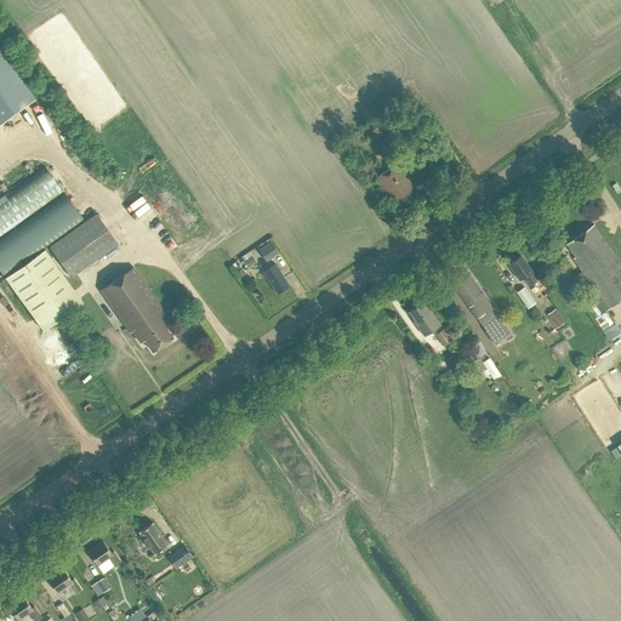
[(0,124),(34,100),(0,50),(0,124)]
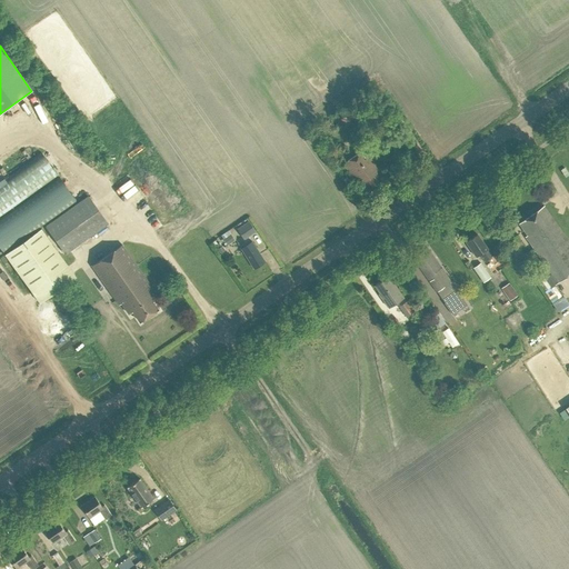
[(12,146),(0,152),(0,156),(2,160),(16,151),(12,146)]
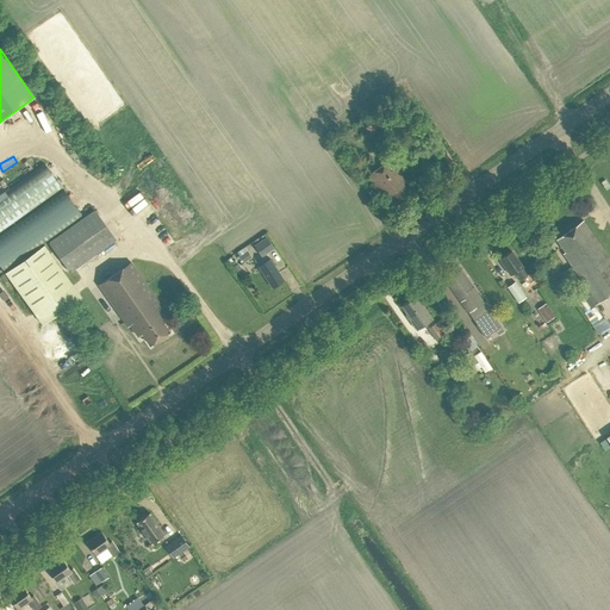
[(399,190),(408,184),(391,160),(367,175),(385,199),(388,197),(394,205),(405,198),(399,190)]
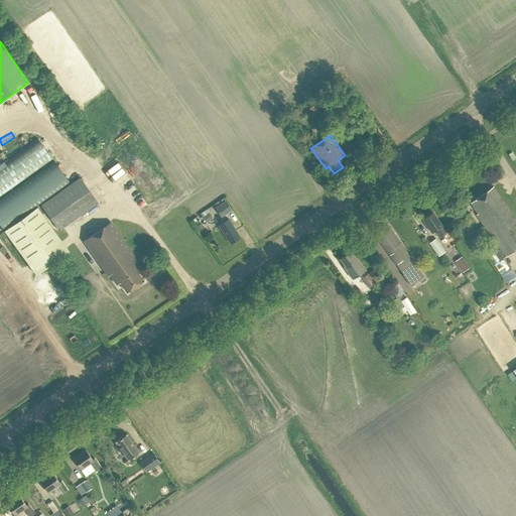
[(80,177),(71,184),(37,138),(0,164),(0,224),(5,231),(38,208),(41,205),(59,230),(98,204),(80,177)]
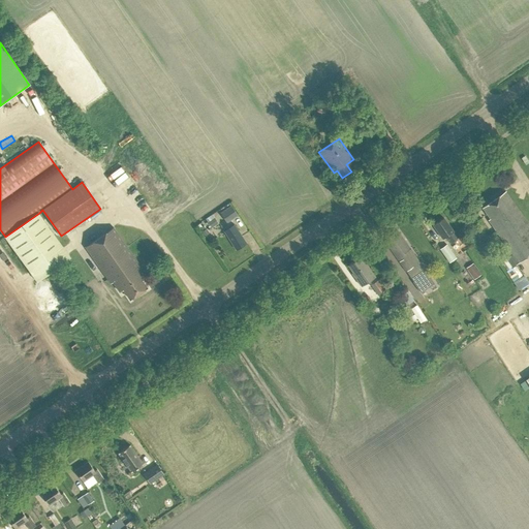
[(491,218),(489,220),(512,254),(518,261),(519,262),(528,255),(528,224),(505,191),(483,208),(491,218)]
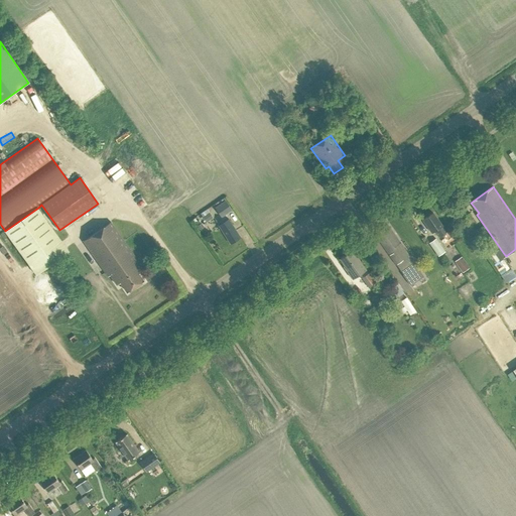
[(214,206),(221,216),(231,209),(224,200),(214,206)]
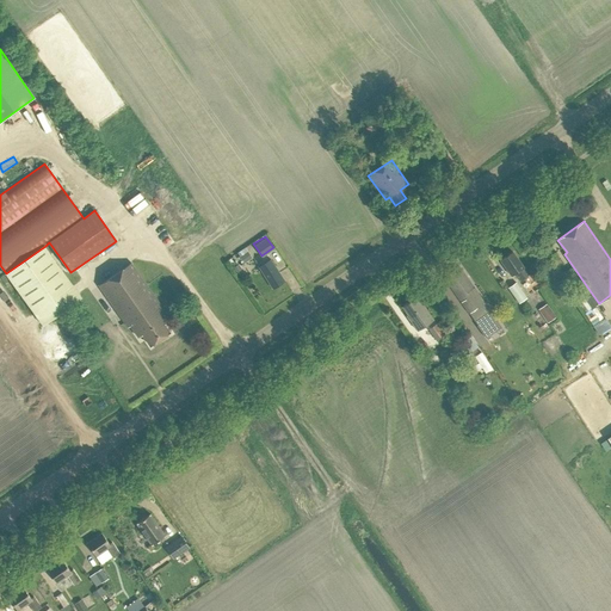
[(45,246),(6,273),(42,326),(82,298),(45,246)]
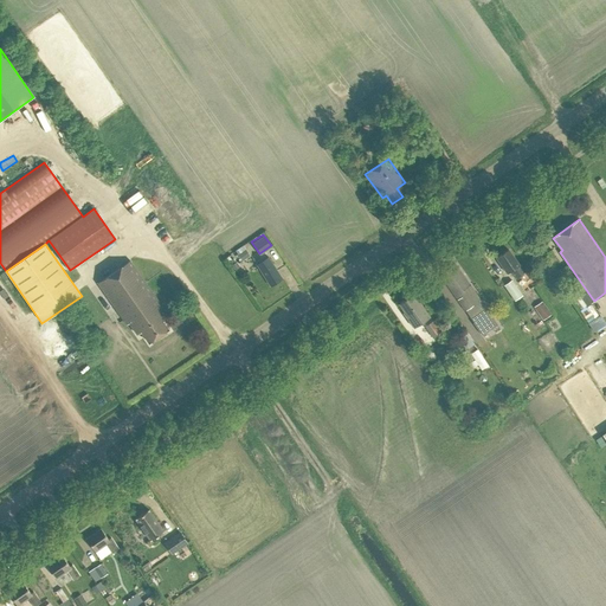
[(243,246),(236,251),(242,262),(250,256),(243,246)]
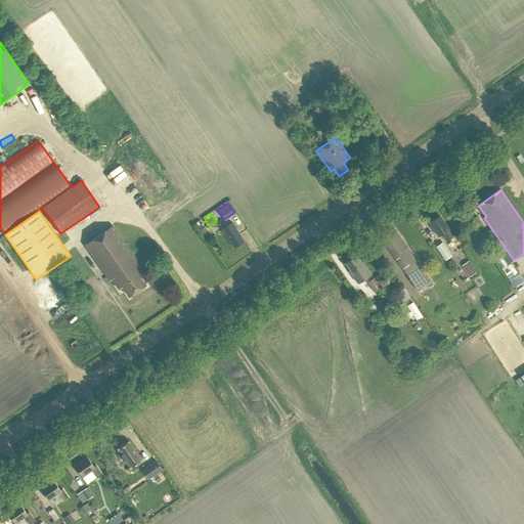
[(442,234),(446,241),(452,235),(448,229),(439,216),(429,223),(438,236),(442,234)]
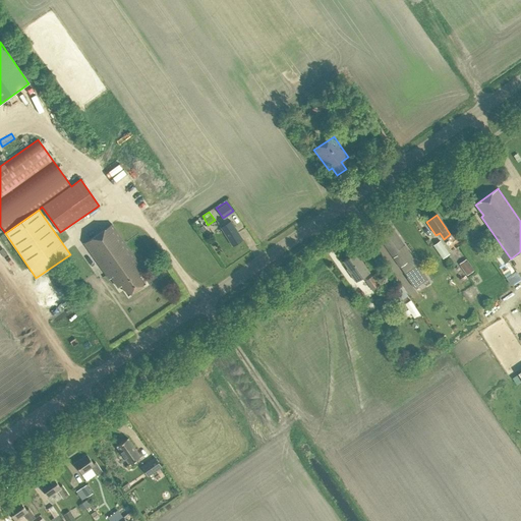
[(241,239),(231,222),(221,228),(232,245),(241,239)]
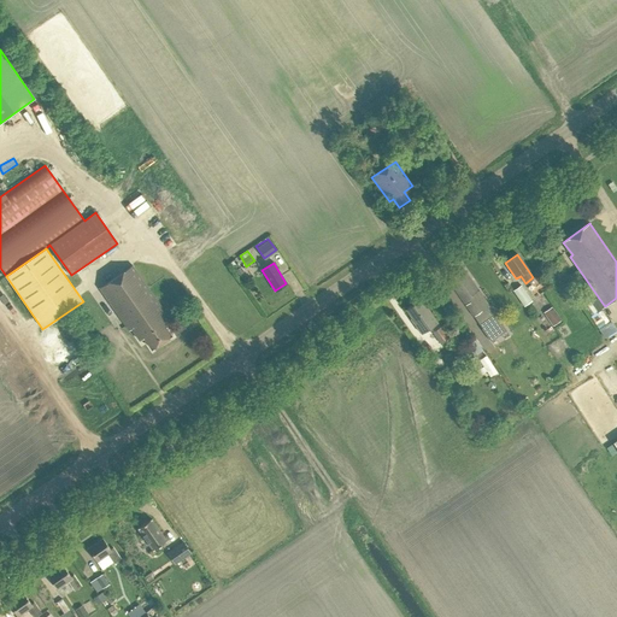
[(129,330),(131,329),(140,341),(144,338),(152,350),(153,348),(156,350),(160,346),(160,344),(171,336),(165,327),(172,323),(133,265),(99,288),(129,330)]
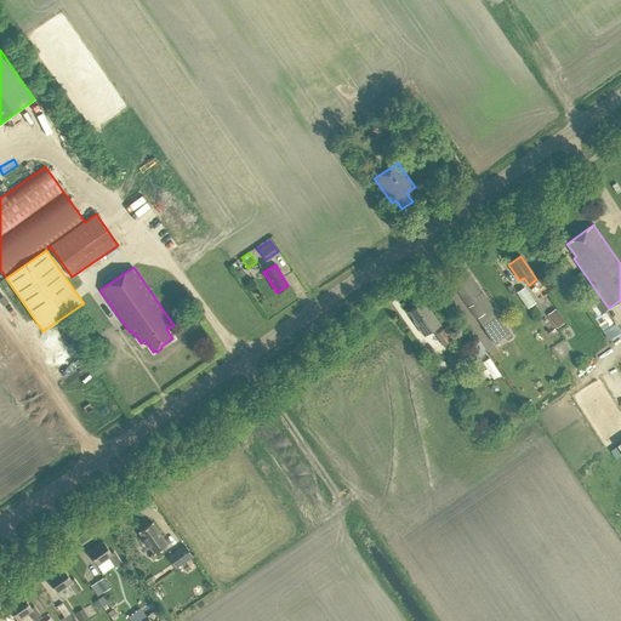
[(451,281),(466,303),(467,303),(468,307),(477,318),(485,312),(476,297),(482,292),(469,274),(466,277),(463,273),(451,281)]
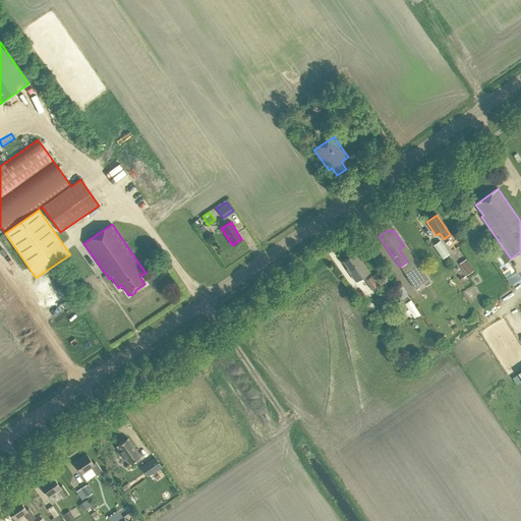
[(457,239),(463,236),(461,230),(455,233),(457,239)]
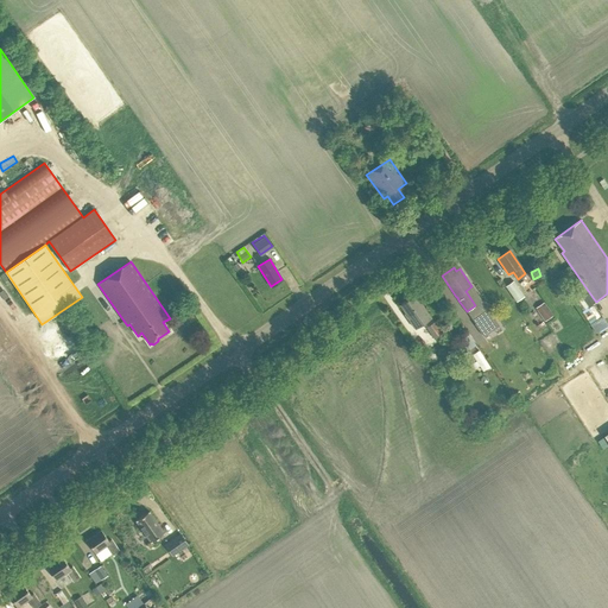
[(513,280),(506,286),(517,302),(524,297),(513,280)]
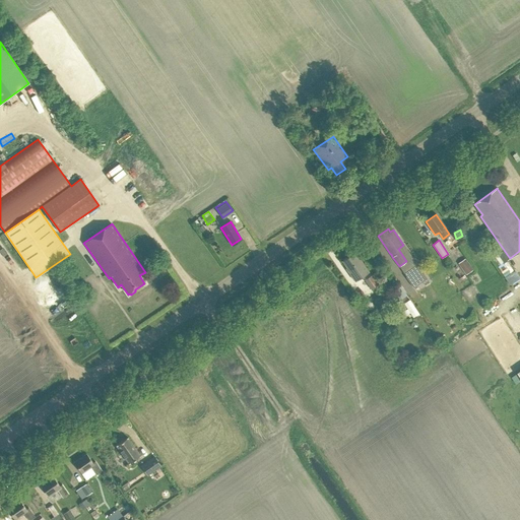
[(448,246),(453,254),(458,250),(454,243),(448,246)]
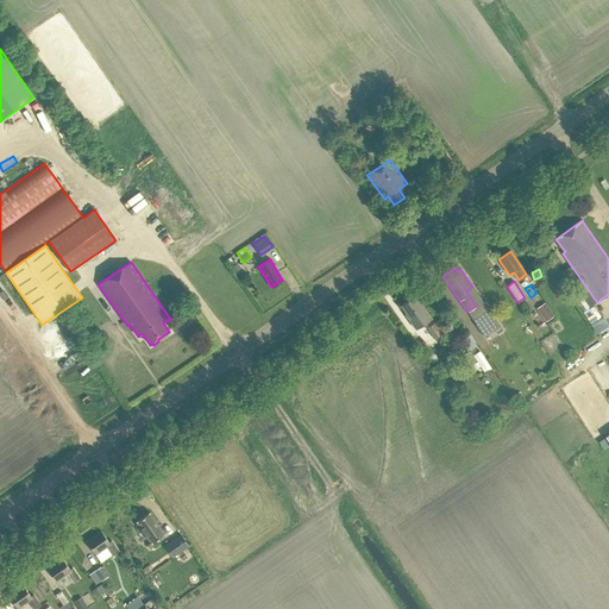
[(471,297),(478,294),(476,288),(469,290),(471,297)]
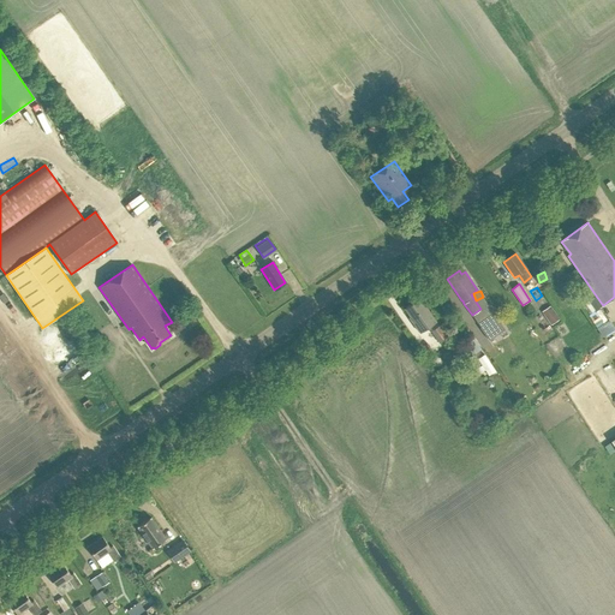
[(596,296),(585,303),(591,311),(602,304),(596,296)]
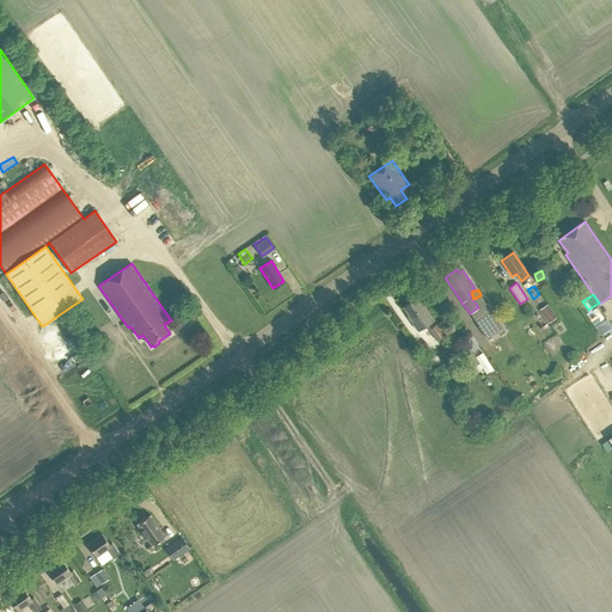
[(408,316),(418,331),(434,320),(423,305),(422,306),(416,298),(403,307),(409,314),(408,316)]
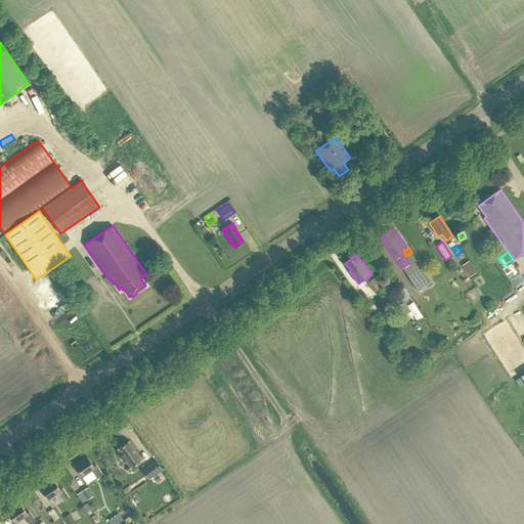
[(462,265),(470,275),(477,270),(470,260),(462,265)]
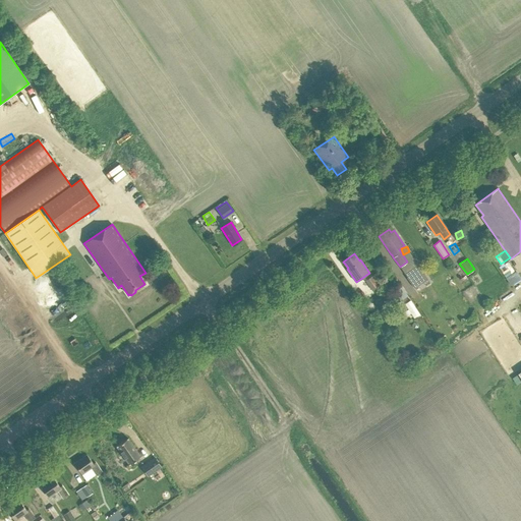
[(419,269),(407,278),(413,286),(425,278),(419,269)]
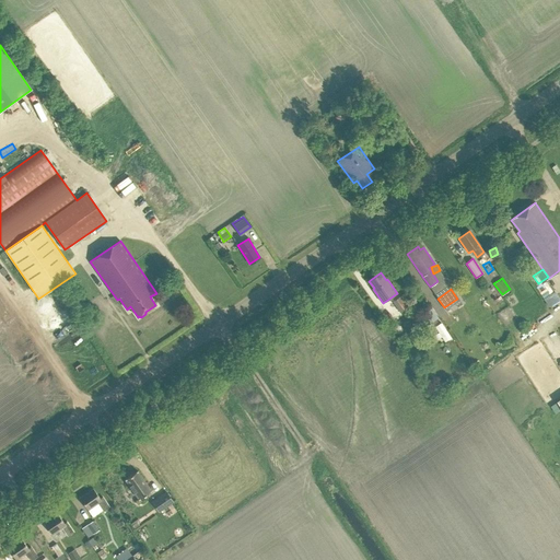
[(399,296),(393,301),(399,312),(407,307),(399,296)]
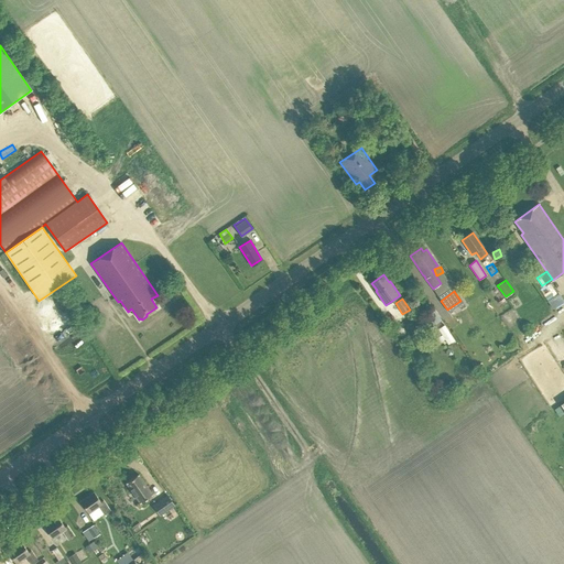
[(509,307),(503,311),(511,323),(517,320),(509,307)]
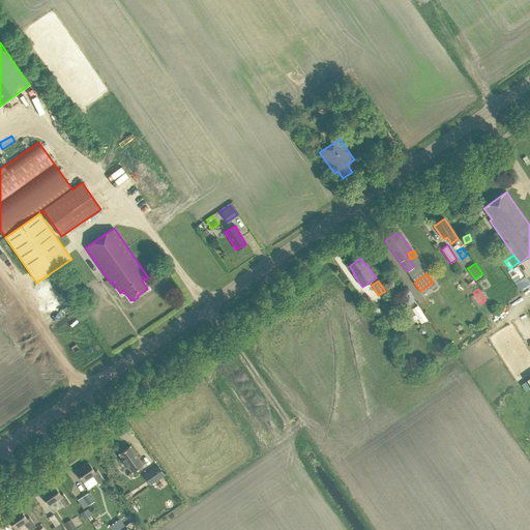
[(394,298),(401,308),(412,301),(406,292),(394,298)]
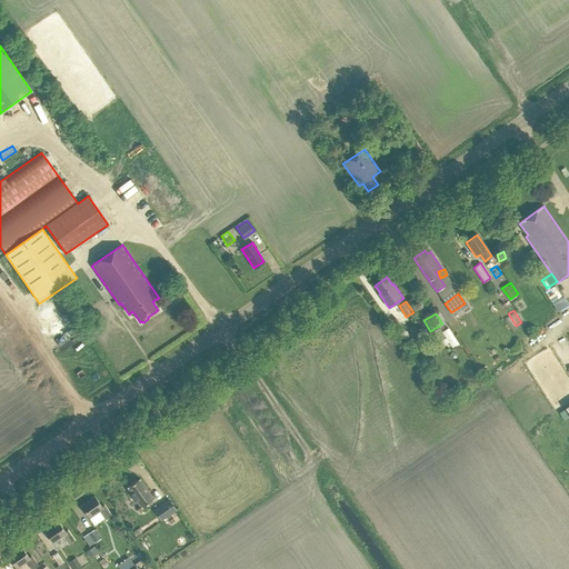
[(535,333),(545,329),(542,323),(531,329),(535,333)]
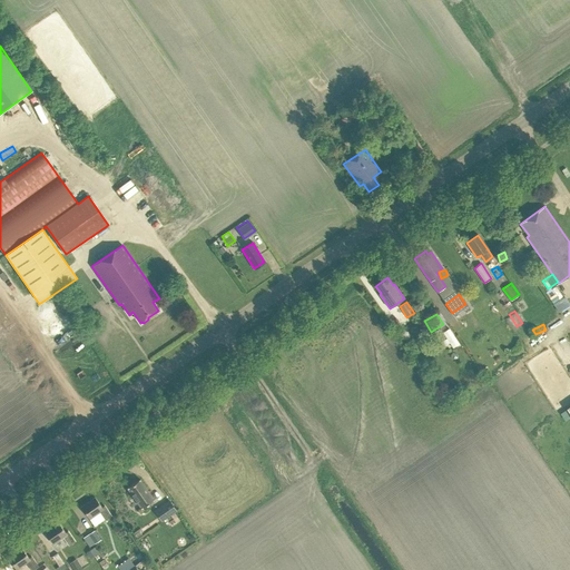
[(145,507),(146,509),(153,503),(151,501),(154,500),(139,479),(127,488),(141,508),(145,507)]
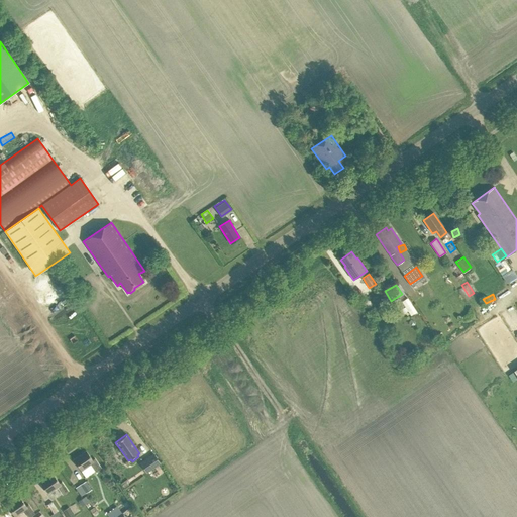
[(101,469),(94,458),(93,460),(86,451),(74,459),(81,471),(91,463),(96,472),(101,469)]
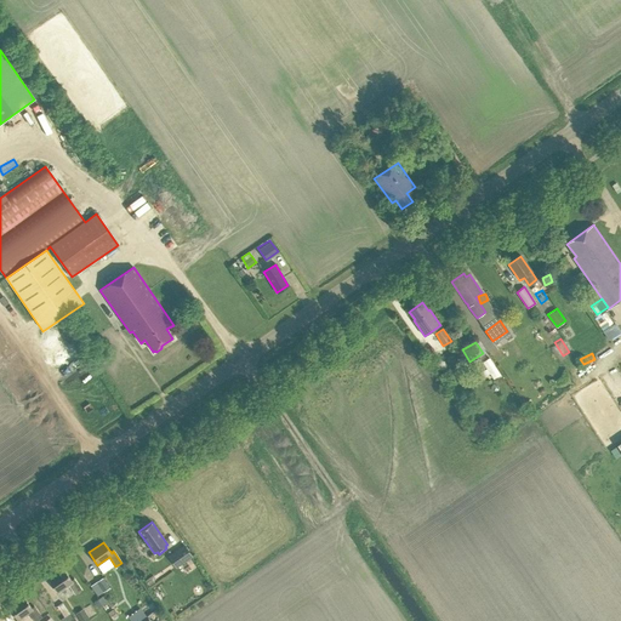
[(192,557),(184,546),(169,557),(176,568),(192,557)]
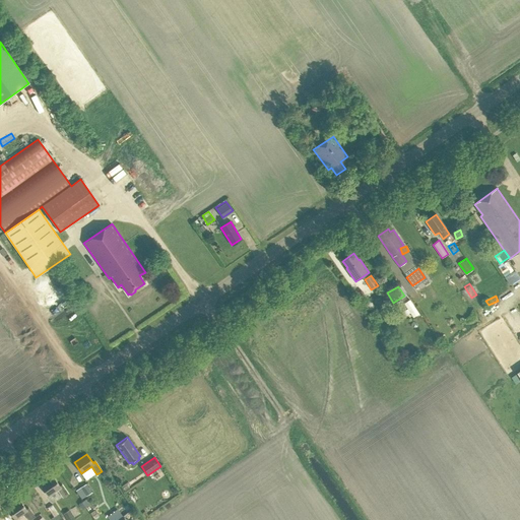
[(41,485),(48,497),(58,490),(63,498),(68,494),(62,484),(60,486),(53,476),(41,485)]
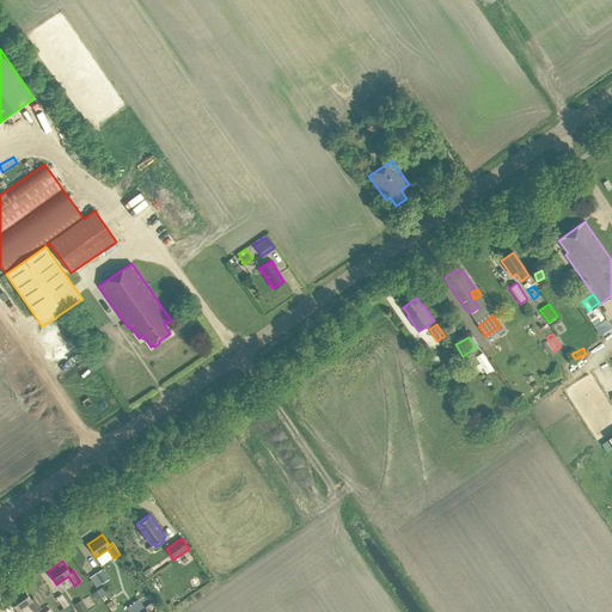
[(95,574),(102,585),(109,580),(102,570),(95,574)]
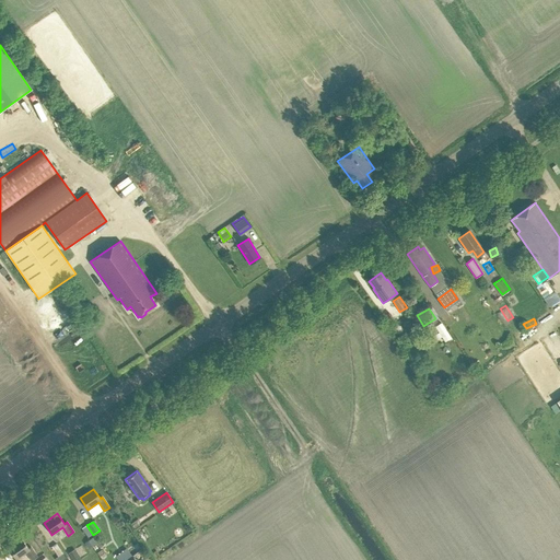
[(28,548),(21,538),(8,548),(15,559),(26,552),(31,559),(33,559),(37,557),(31,547),(28,548)]
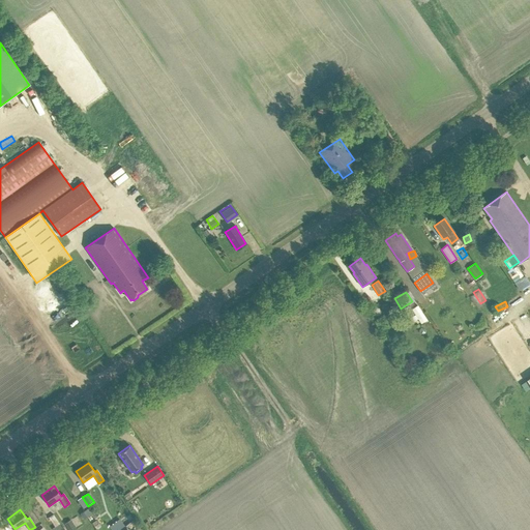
[(60,525),(53,516),(49,519),(55,528),(60,525)]
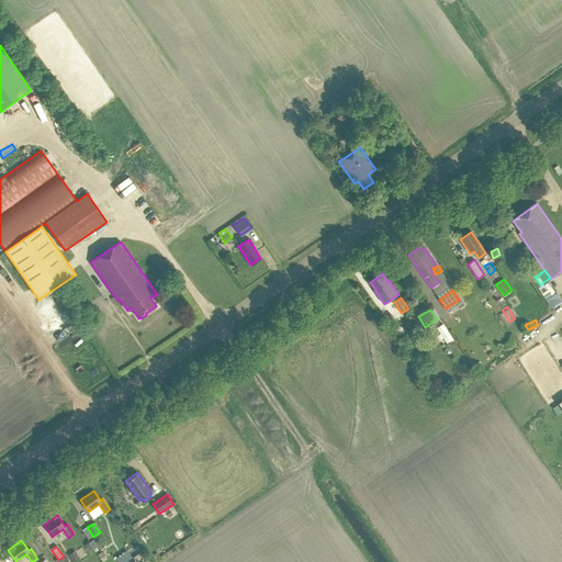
[(75,552),(70,555),(74,561),(80,561),(81,561),(75,552)]
